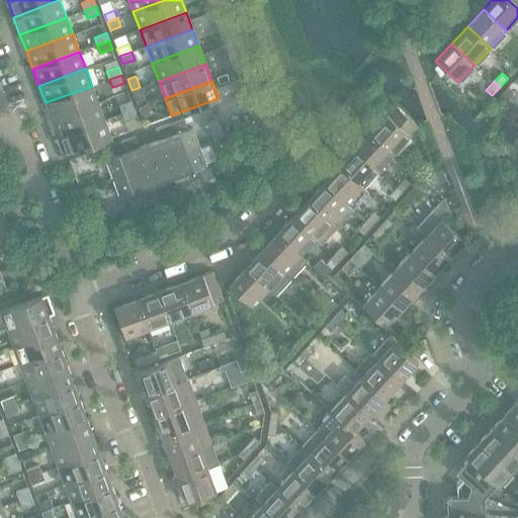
[(52,120),(98,102),(92,86),(46,102),(52,120)]
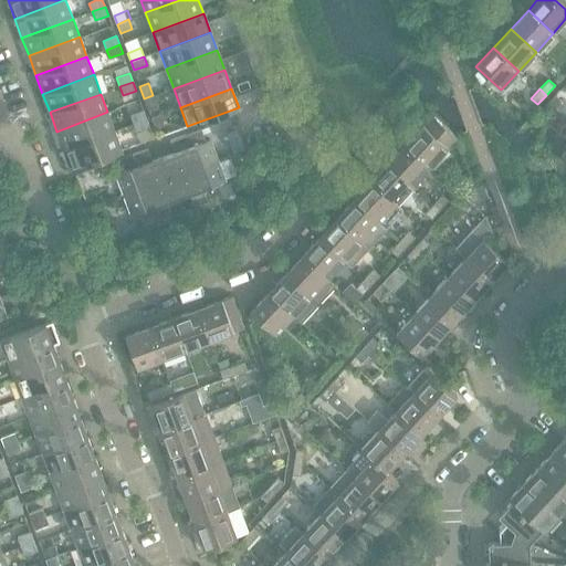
[(157,108),(153,95),(144,98),(148,112),(157,108)]
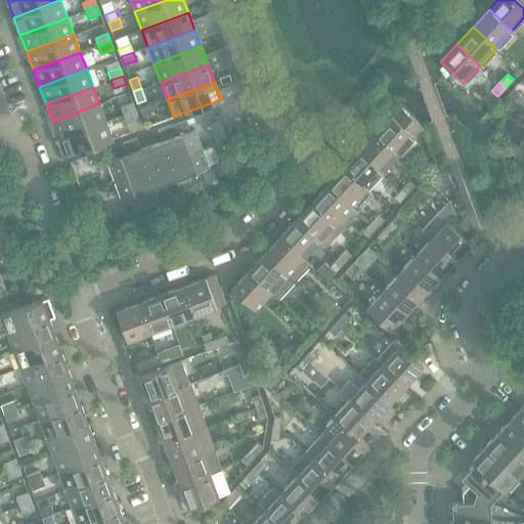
[(512,102),(520,93),(514,88),(507,97),(512,102)]
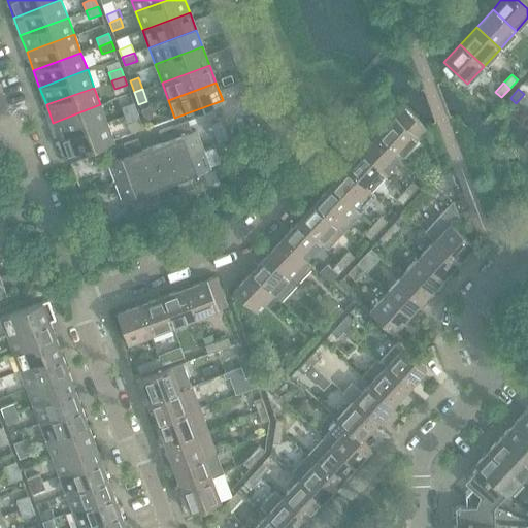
[(508,112),(516,103),(510,98),(502,107),(508,112)]
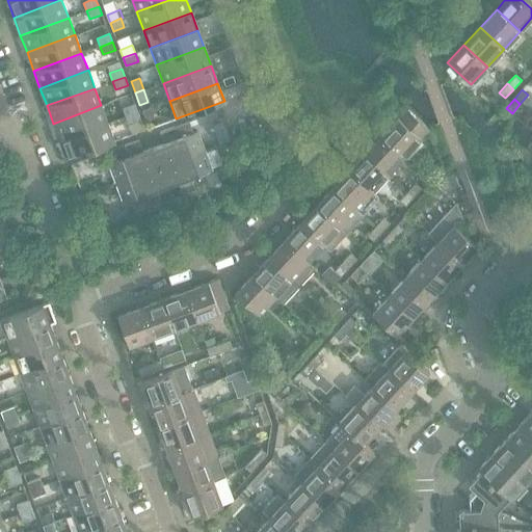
[(138,112),(135,104),(123,108),(126,116),(138,112)]
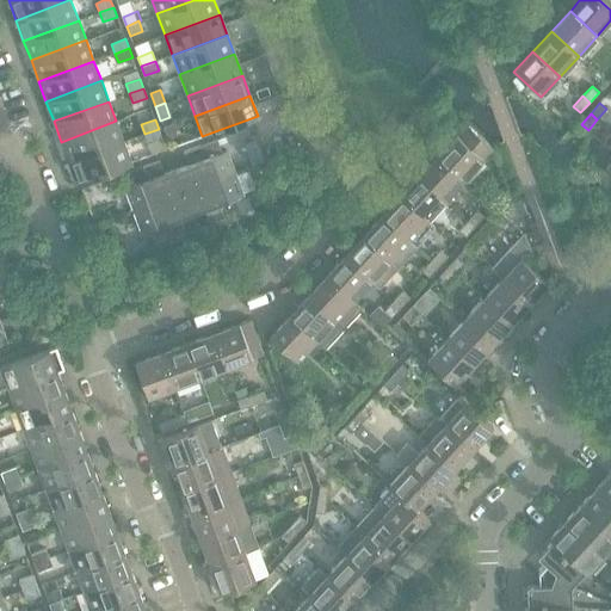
[(68,161),(123,141),(116,121),(61,142),(68,161)]
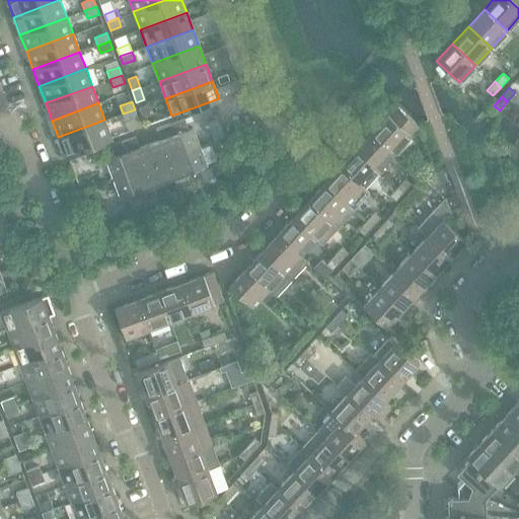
[(146,119),(152,106),(151,103),(139,108),(143,120),(146,119)]
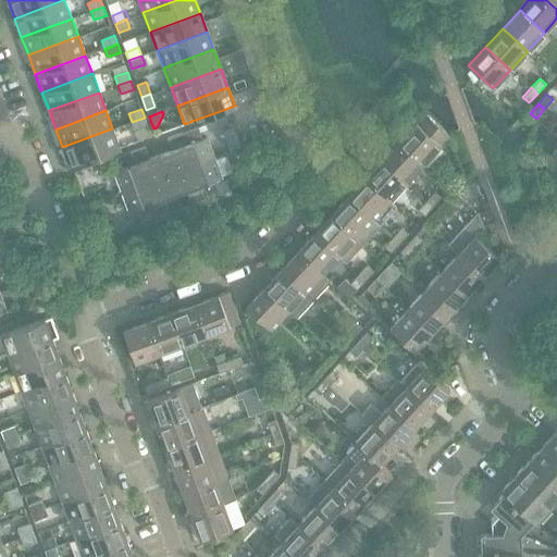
[(440,145),(448,135),(425,113),(417,123),(416,122),(398,141),(422,164),(441,146),(440,145)]
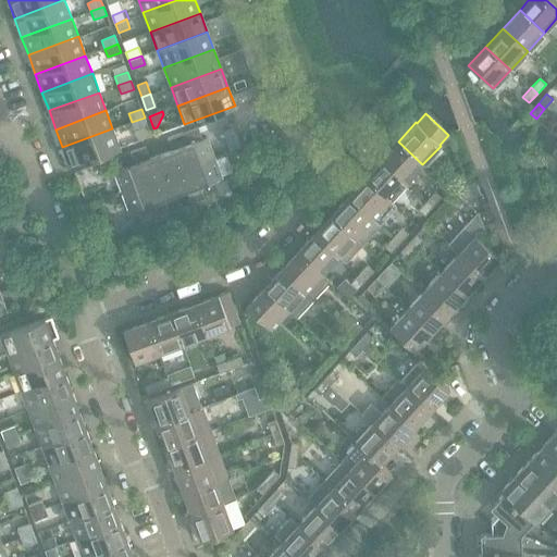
[(147,126),(145,118),(132,122),(135,131),(147,126)]
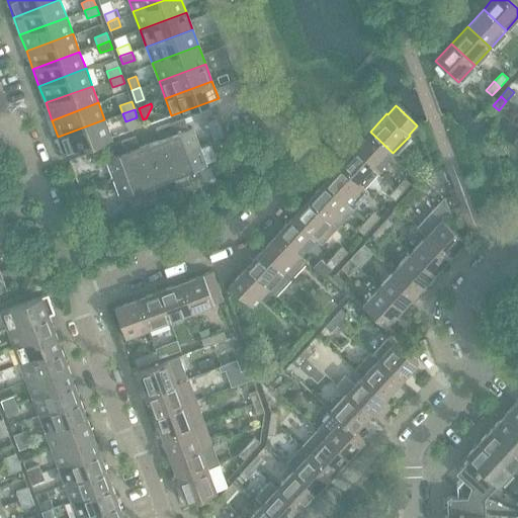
[(160,139),(149,143),(156,162),(198,147),(191,127),(188,128),(184,117),(156,128),(160,139)]
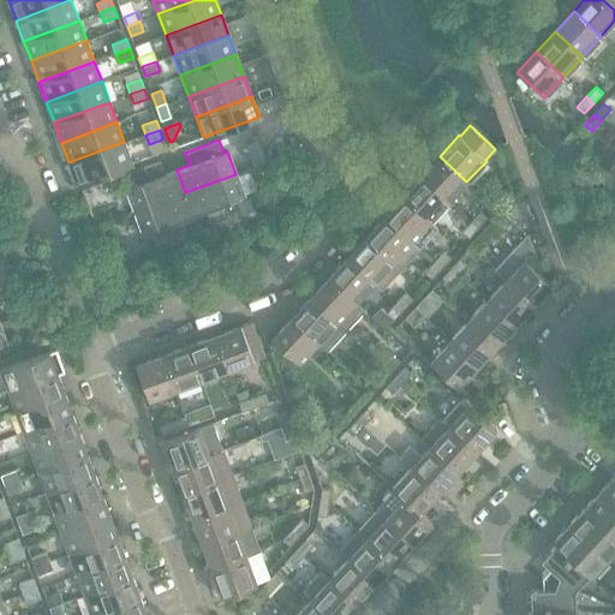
[(132,163),(124,142),(69,162),(77,184),(132,163)]
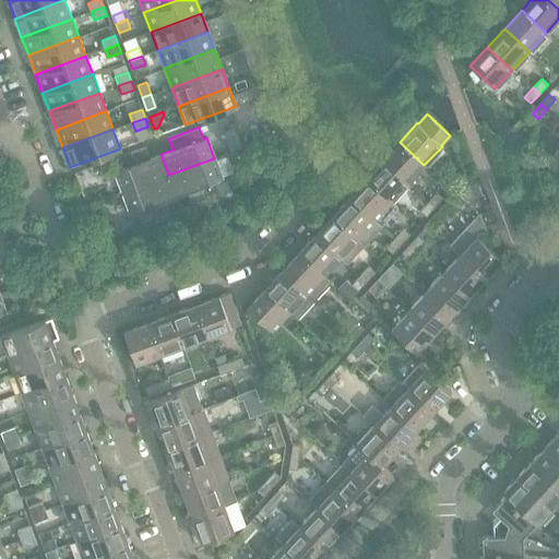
[(424,165),(400,142),(382,161),(407,183),(424,165)]
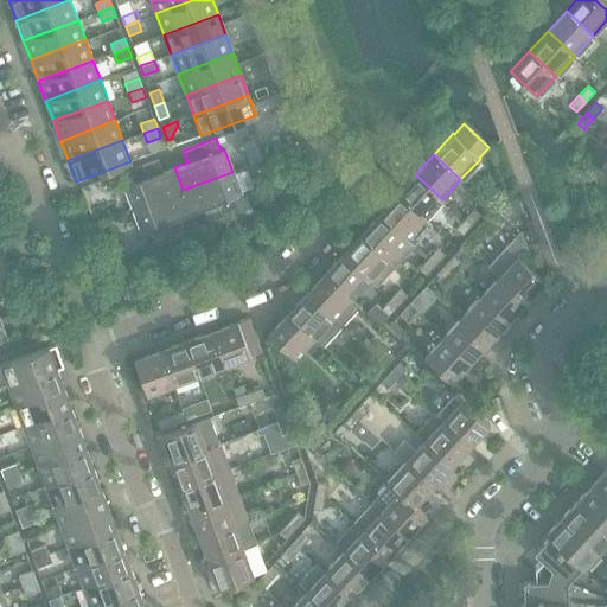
[(147,178),(125,186),(133,209),(183,190),(174,167),(163,172),(158,159),(141,165),(147,178)]
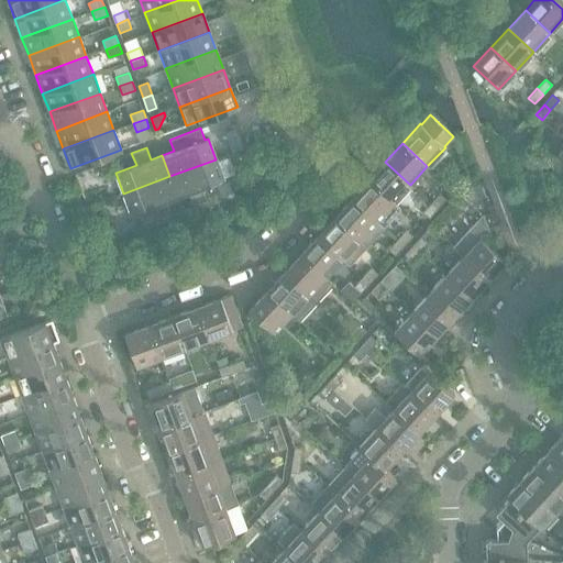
[(256,151),(246,154),(249,163),(260,159),(256,151)]
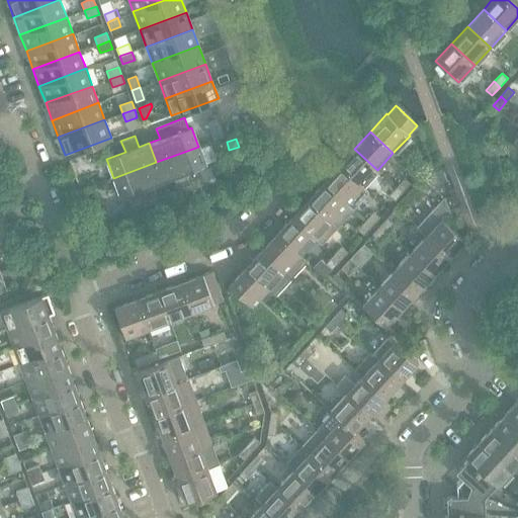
[(198,147),(156,162),(163,181),(174,177),(176,182),(189,177),(187,172),(205,165),(204,163),(216,159),(210,145),(199,150),(198,147)]
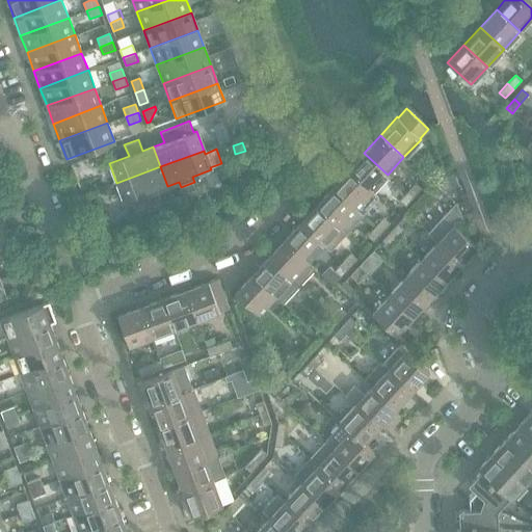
[(388,175),(364,153),(347,170),(377,198),(378,197),(372,192),(388,175)]
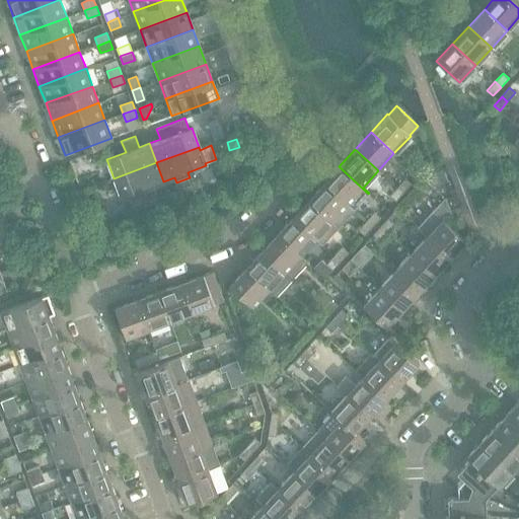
[(436,172),(432,161),(425,164),(429,174),(436,172)]
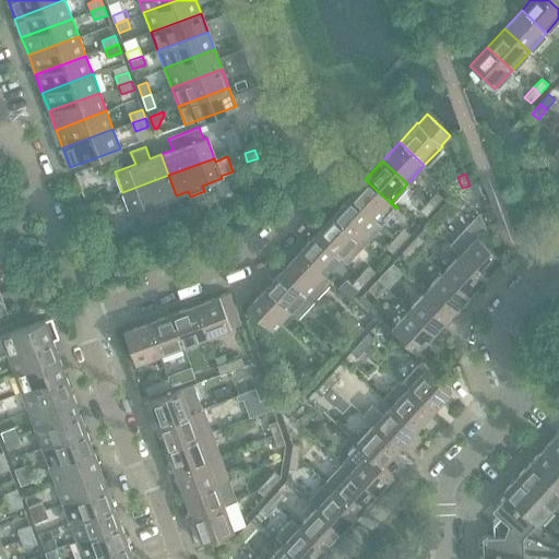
[(168,175),(122,192),(130,213),(150,205),(152,211),(167,205),(165,200),(176,195),(168,175)]
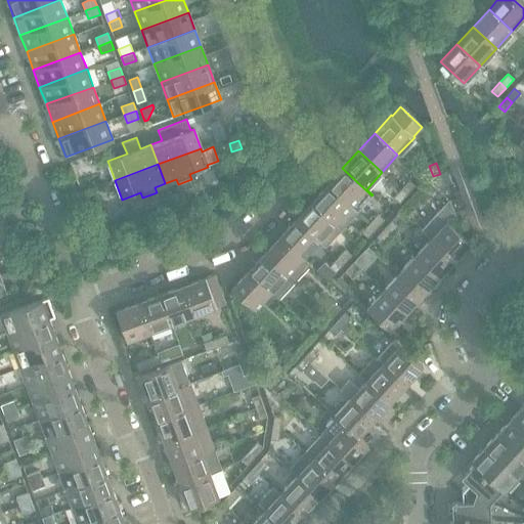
[(372,195),(342,168),(326,185),(356,212),(372,195)]
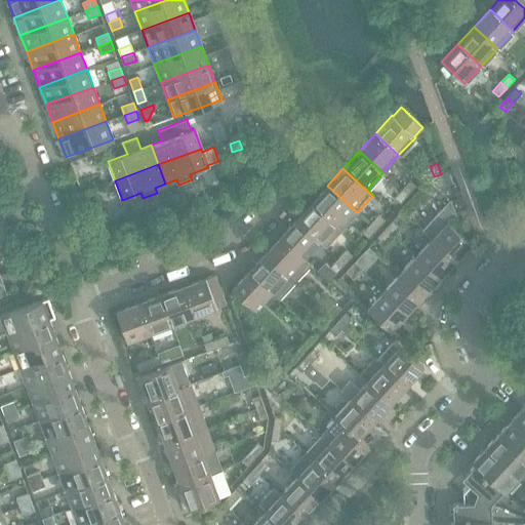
[(445,185),(441,174),(434,176),(425,187),(433,193),(438,188),(445,185)]
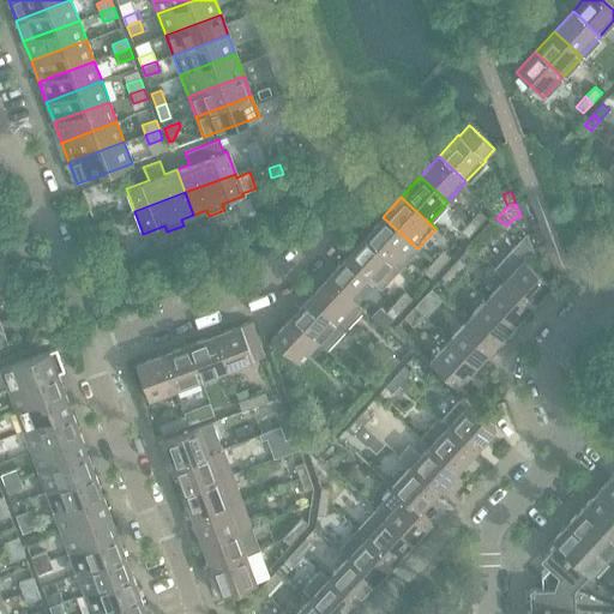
[(224,210),(209,216),(211,223),(227,217),(224,210)]
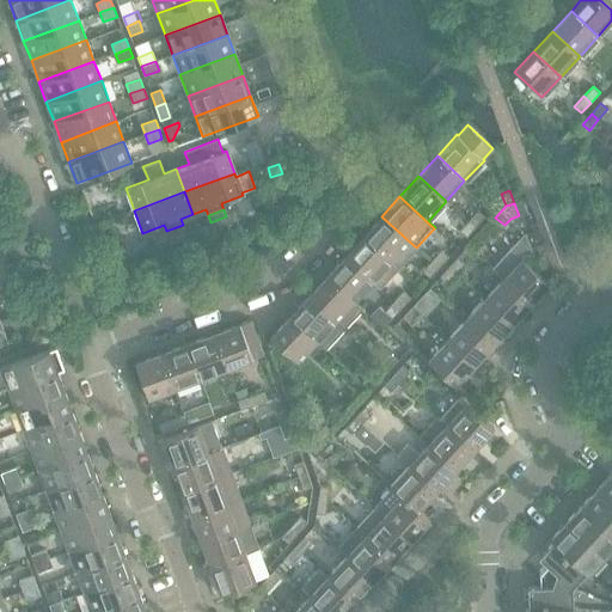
[(476,227),(485,216),(478,210),(469,221),(476,227)]
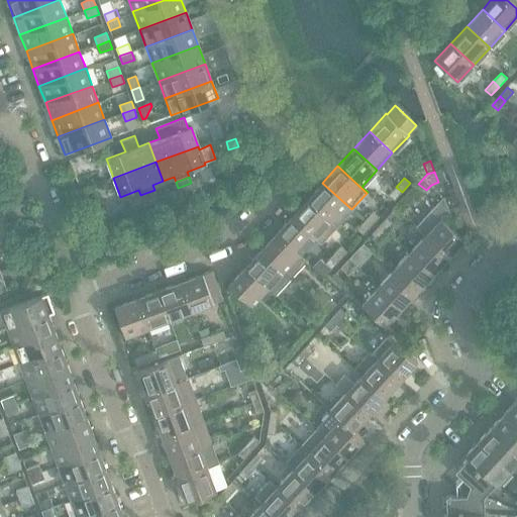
[(351,209),(322,183),(306,200),(335,227),(351,209)]
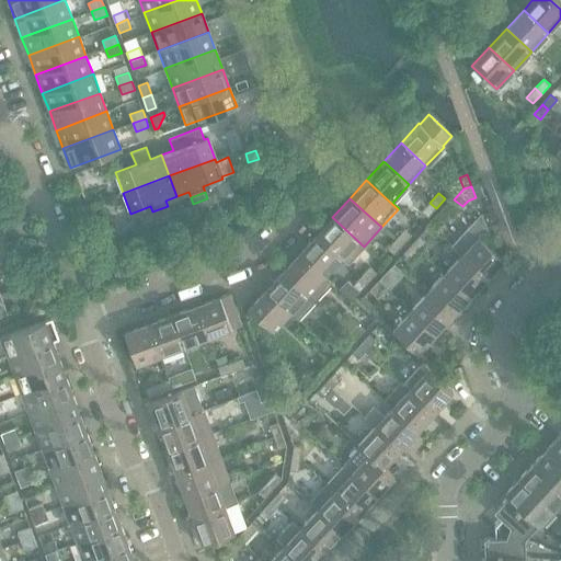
[(427,217),(436,208),(430,203),(421,212),(427,217)]
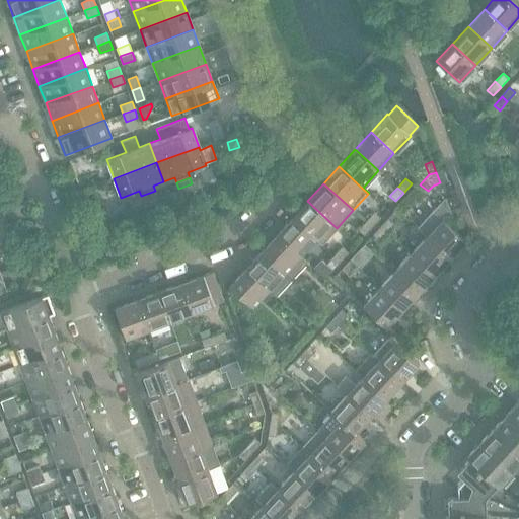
[(155,191),(141,196),(147,212),(161,206),(157,197),(155,191)]
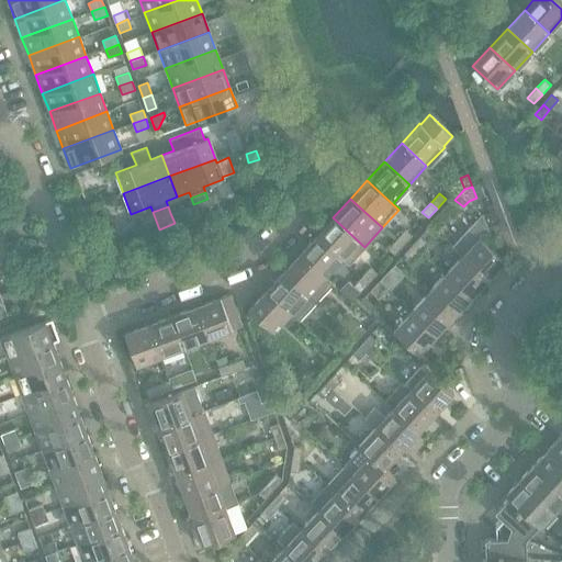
[(471,246),(459,258),(485,281),(504,260),(479,237),(485,229),(481,214),(461,236),(471,246)]
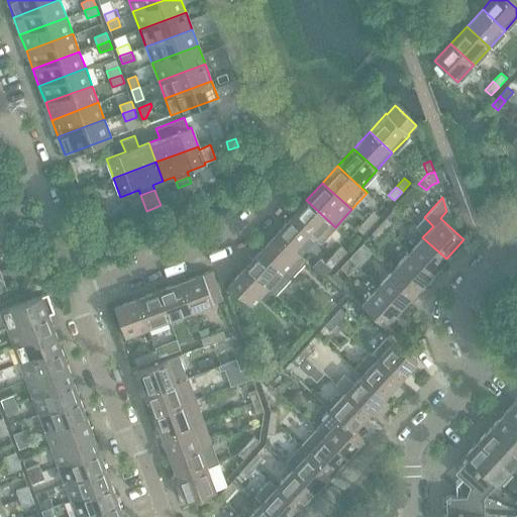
[(335,227),(306,200),(290,217),(313,238),(314,238),(320,243),(335,227)]
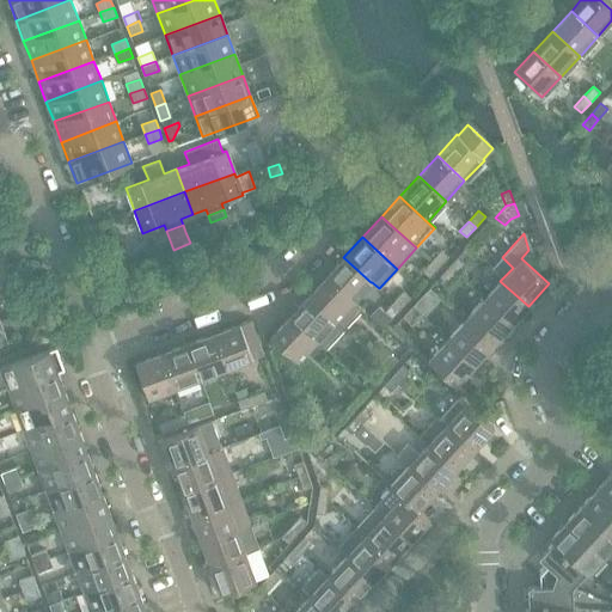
[(439,267),(448,257),(441,251),(432,261),(439,267)]
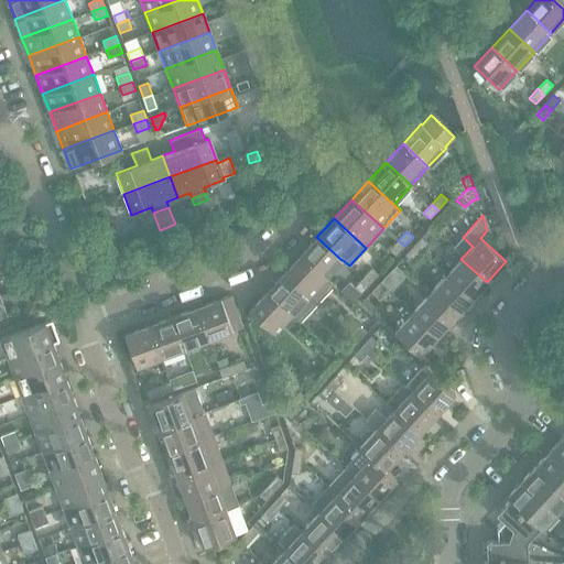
[(342,260),(316,237),(301,255),(325,278),(342,260)]
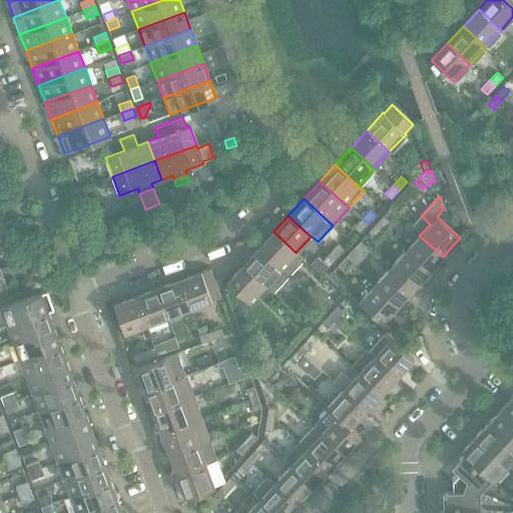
[(383,228),(390,220),(385,215),(377,223),(383,228)]
